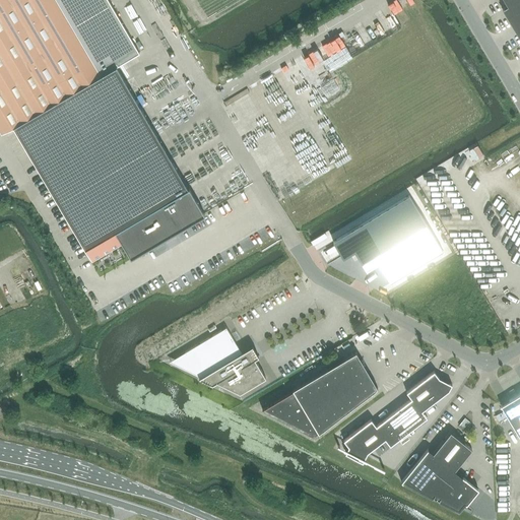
[(0,0),(0,130),(2,134),(13,127),(53,195),(91,261),(122,243),(131,258),(205,214),(158,135),(118,65),(139,53),(108,0),(0,0)]
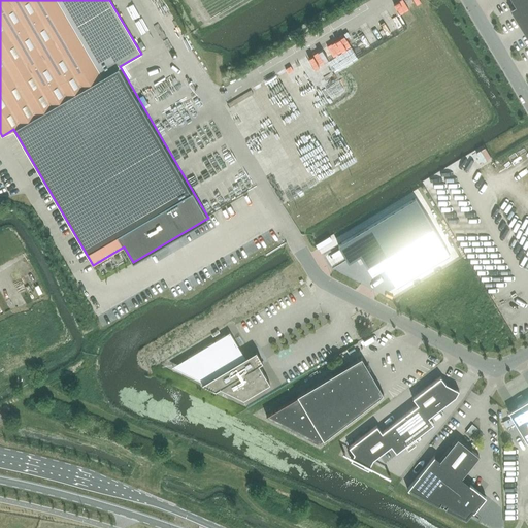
[(527,0),(510,0),(515,6),(509,9),(527,39),(527,0)]
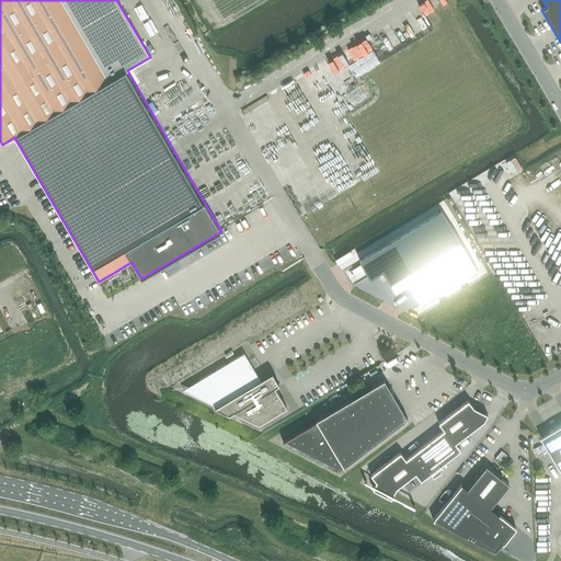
[(442,210),(359,260),(370,277),(382,270),(396,292),(409,283),(422,305),(478,271),(442,210)]
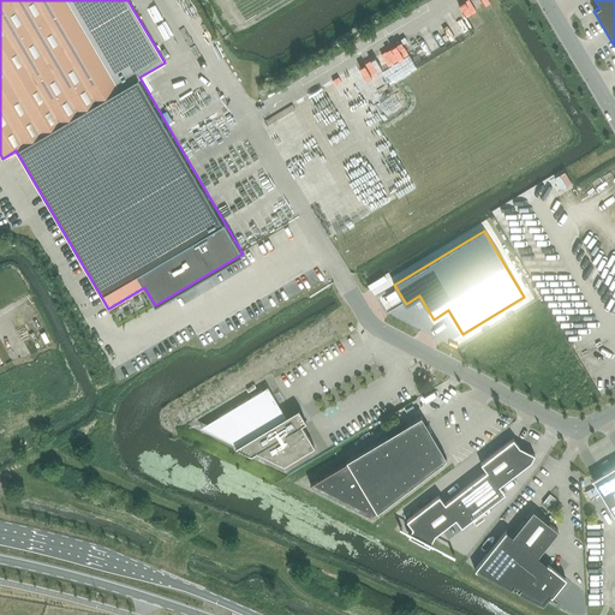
[(315,447),(302,424),(306,422),(298,408),(285,417),(268,387),(219,417),(216,418),(214,421),(213,423),(213,425),(214,429),(215,430),(219,431),(221,434),(224,435),(242,443),(236,447),(251,454),(256,452),(284,465),(315,447)]
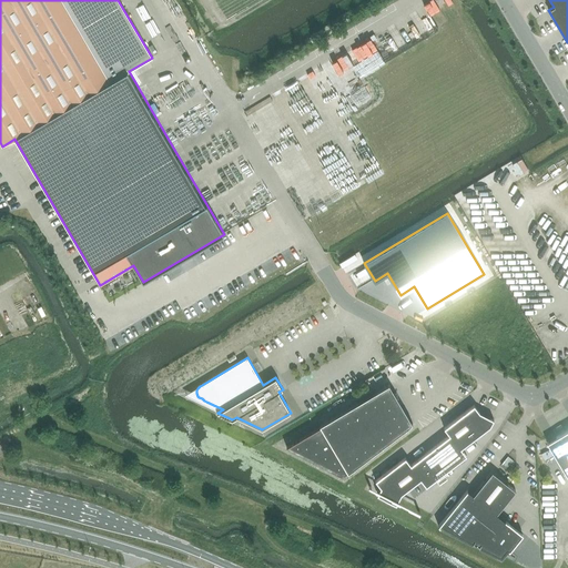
[(347,473),(413,424),(411,424),(401,408),(402,407),(398,402),(397,402),(387,386),(389,385),(389,384),(320,425),(321,427),(286,447),(290,446),(343,474),(342,476),(347,472),(347,473)]
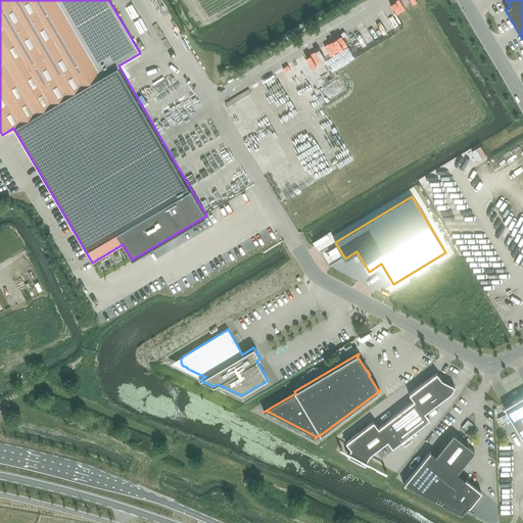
[(345,442),(350,448),(345,458),(362,466),(367,457),(387,441),(392,447),(430,419),(425,413),(452,392),(455,386),(441,380),(436,373),(409,394),(414,400),(378,428),(373,421),(345,442)]
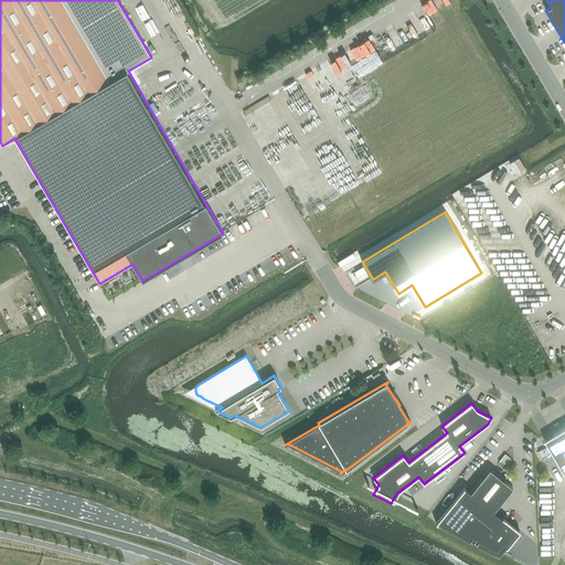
[(564,427),(544,440),(564,476),(564,427)]
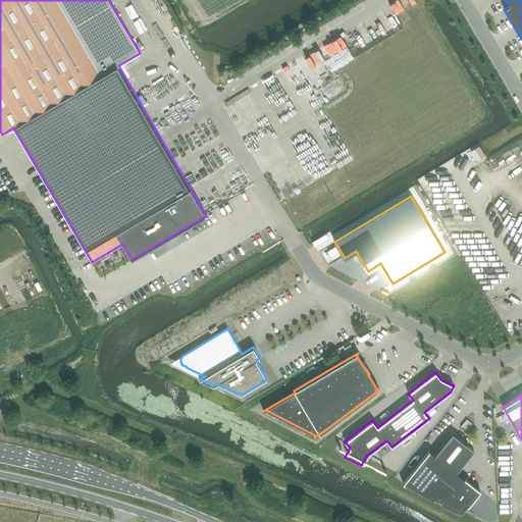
[(465,418),(461,425),(466,428),(471,421),(465,418)]
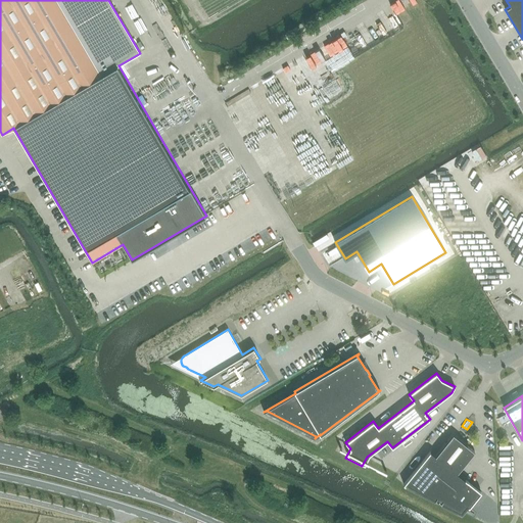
[(481,492),(466,479),(458,473),(475,452),(454,434),(436,456),(430,452),(403,484),(405,485),(406,485),(407,483),(436,497),(435,500),(441,503),(442,501),(461,510),(466,505),(469,507),(481,492)]
